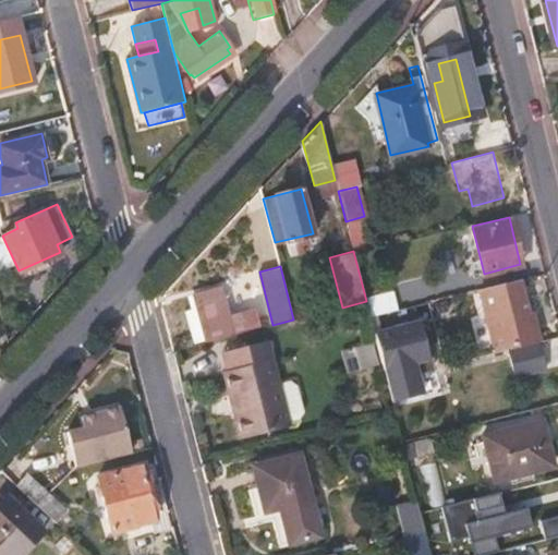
[(529,325),(517,279),(486,287),(489,301),(481,303),(486,324),(495,322),(501,349),(507,348),(537,340),(533,323),(529,325)]
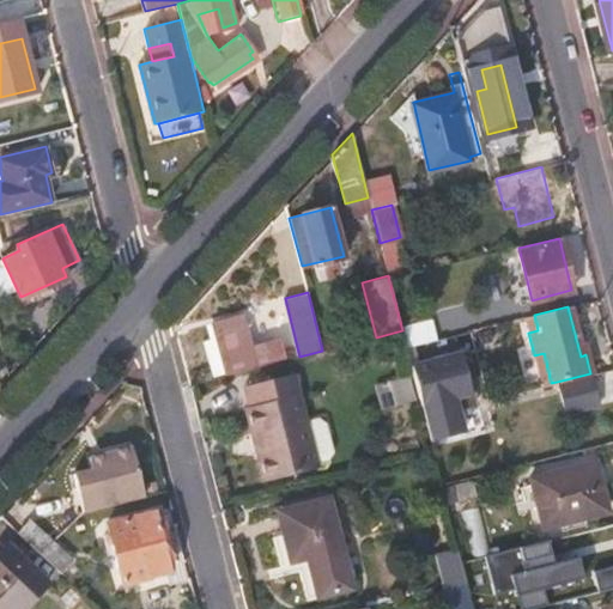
[(538,330),(534,315),(525,317),(528,333),(538,330)]
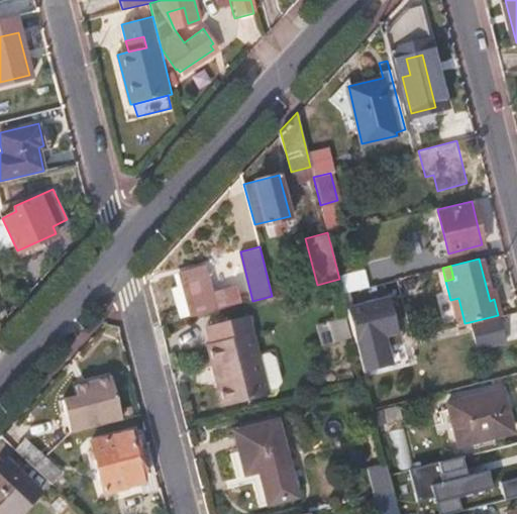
[(183,280),(190,312),(236,301),(233,288),(210,293),(204,268),(181,274),(183,280)]
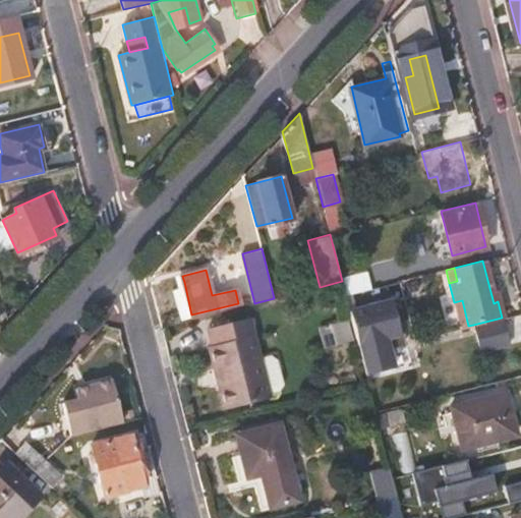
[(184,282),(171,285),(179,318),(191,314),(184,282)]
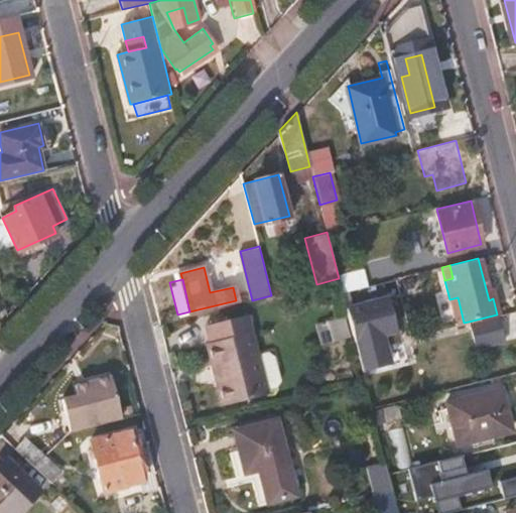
[(464,323),(458,297),(449,299),(457,325),(464,323)]
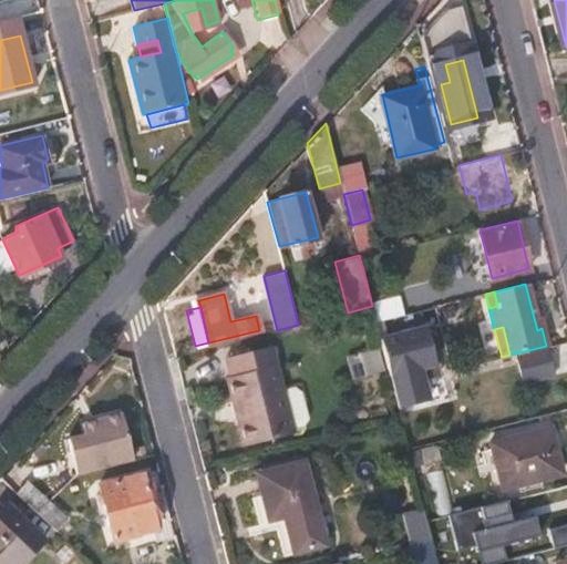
[(436,362),(428,330),(381,342),(389,375),(436,362)]
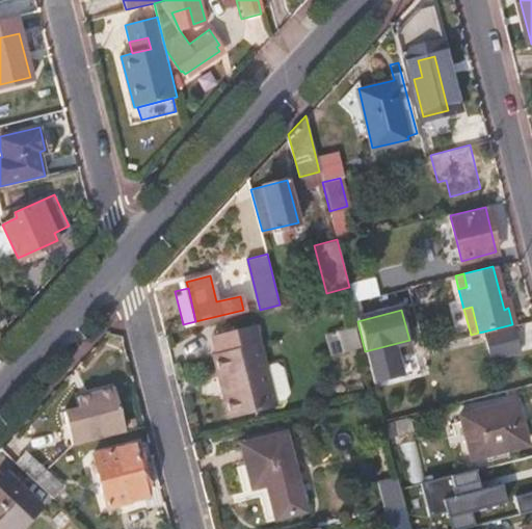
[(256,323),(205,335),(225,421),(276,408),(256,323)]
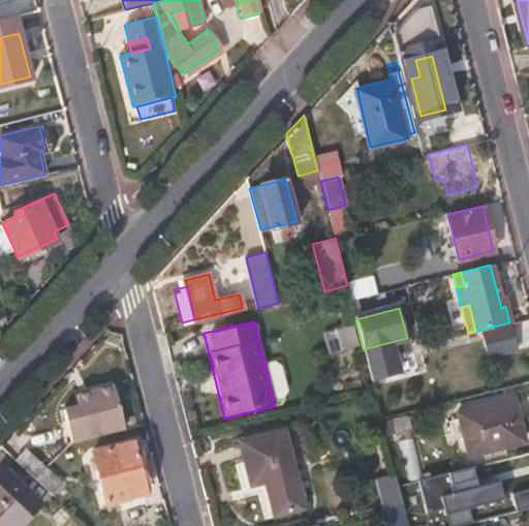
[(517,345),(511,322),(509,322),(480,330),(486,351),(486,352),(517,345)]
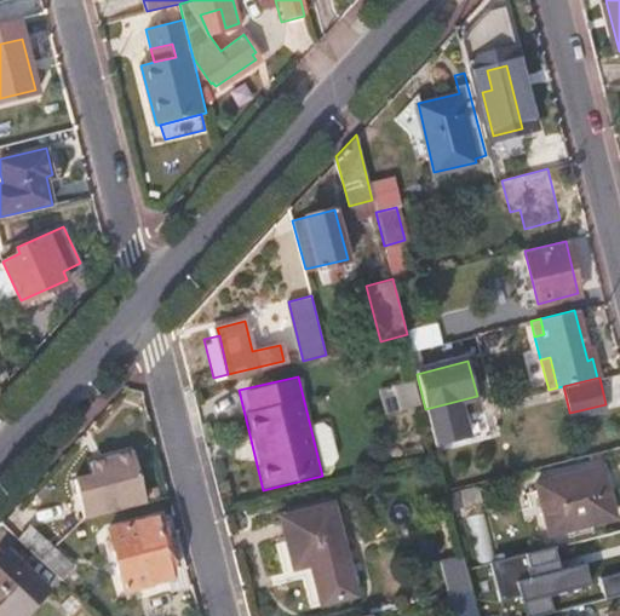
[(569,412),(563,386),(557,387),(549,390),(518,397),(526,431),(557,422),(556,415),(569,412)]
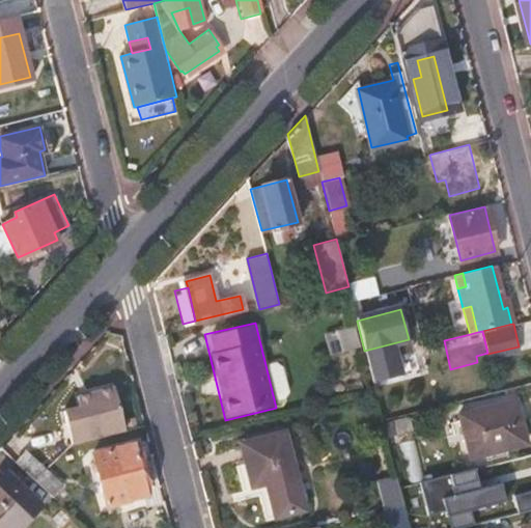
[(411,344),(394,350),(401,377),(418,372),(411,344)]
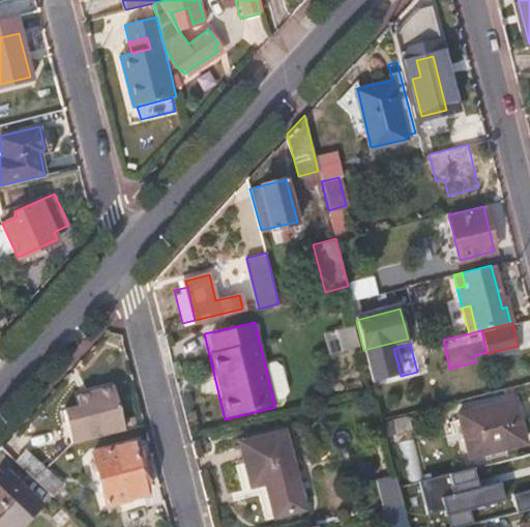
[(78,394),(81,404),(63,409),(74,445),(127,430),(115,384),(78,394)]
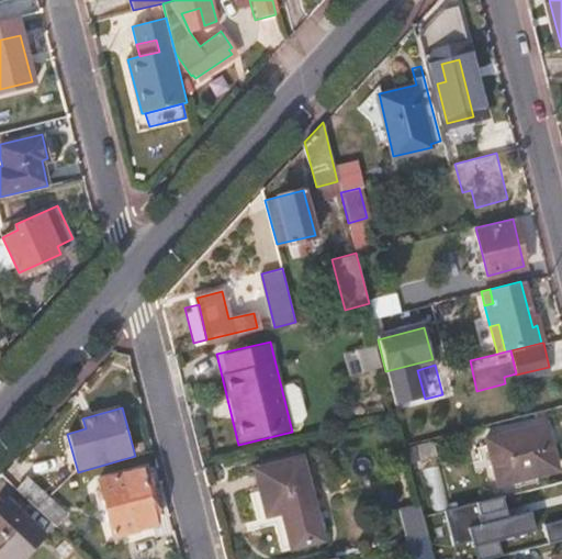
[(486,437),(497,484),(558,469),(546,422),(486,437)]
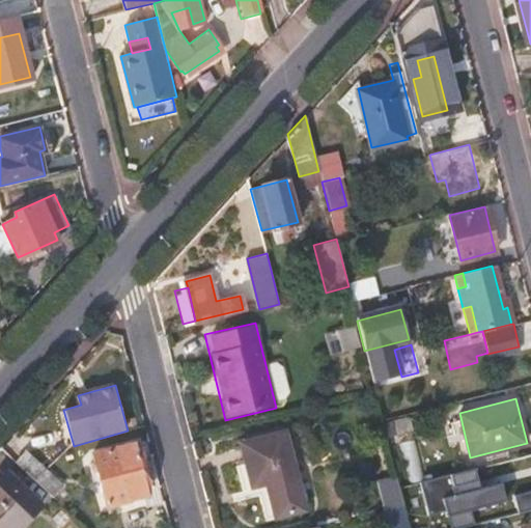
[(242,443),(253,488),(268,483),(277,518),(305,510),(296,476),(284,432),(242,443)]
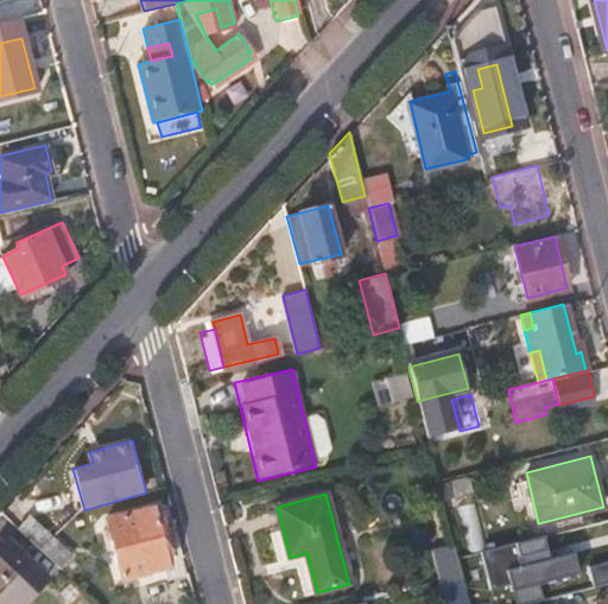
[(107,517),(122,577),(168,565),(152,506),(107,517)]
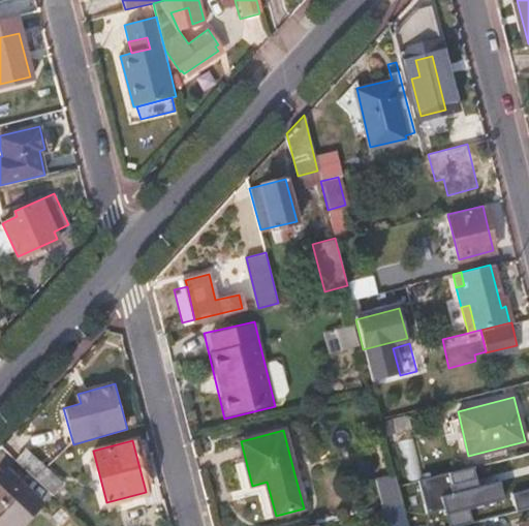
[(0,513),(1,514),(0,514),(0,525),(17,525),(41,501),(8,468),(0,476),(0,513)]
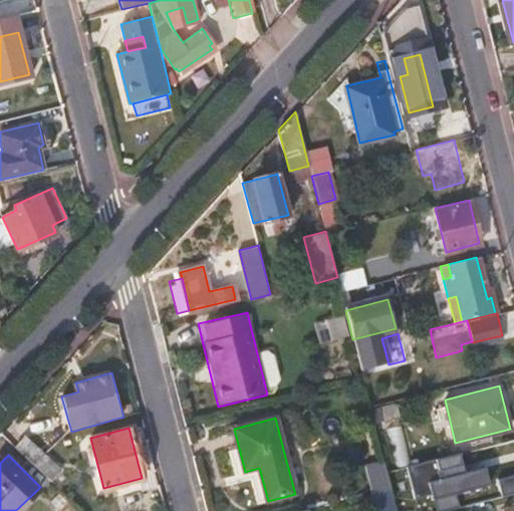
[(454,495),(488,485),(482,466),(461,472),(459,463),(436,470),(433,457),(404,466),(417,510),(425,510),(457,502),(454,495)]
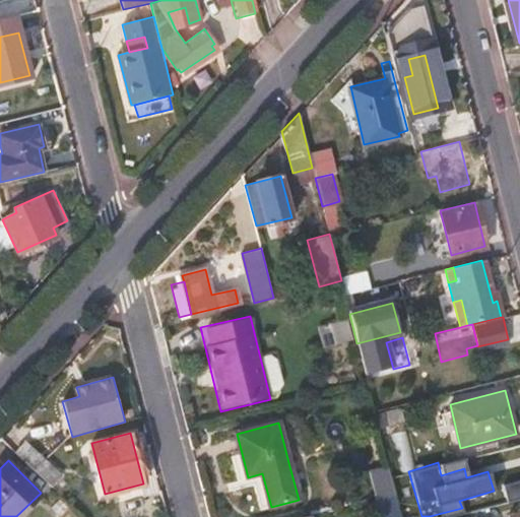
[(395,495),(389,468),(369,473),(375,500),(395,495)]
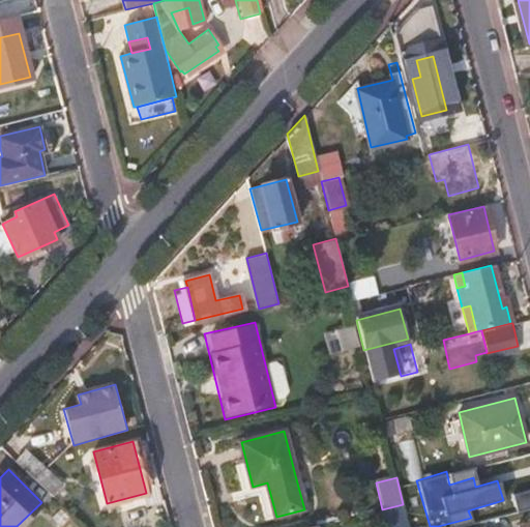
[(529,488),(513,493),(519,510),(529,507),(529,488)]
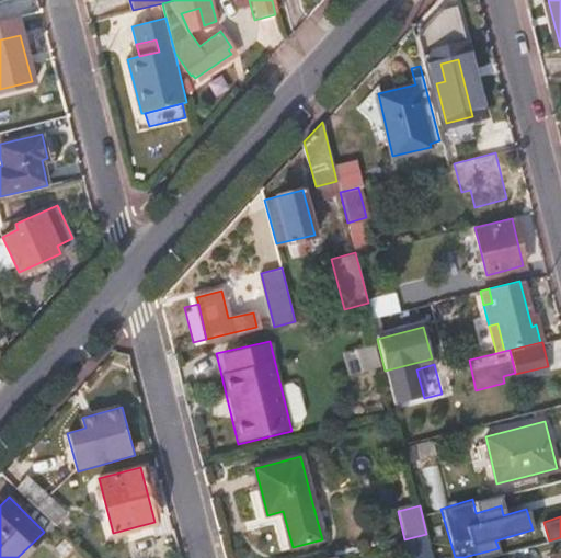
[(432,557),(426,534),(404,539),(409,557),(432,557)]
